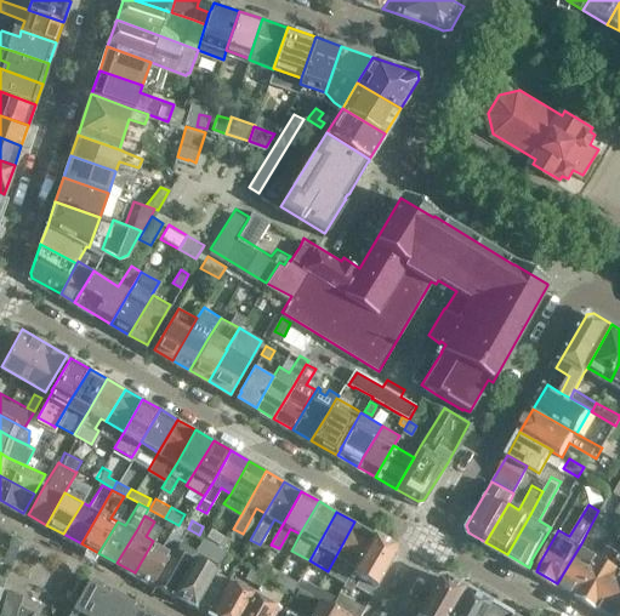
[(354,522),(328,571),(345,582),(373,532),(354,522)]
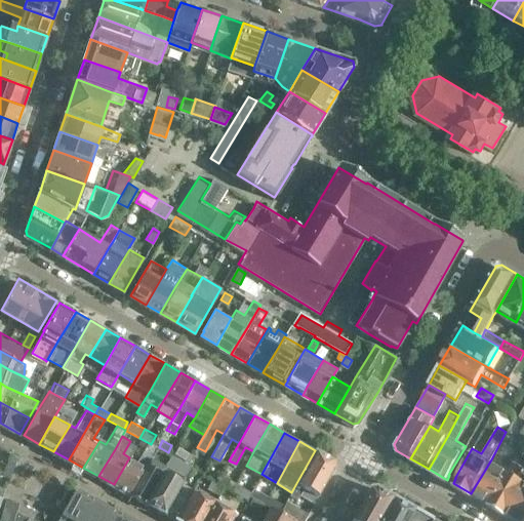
[(189,463),(194,453),(180,446),(175,455),(189,463)]
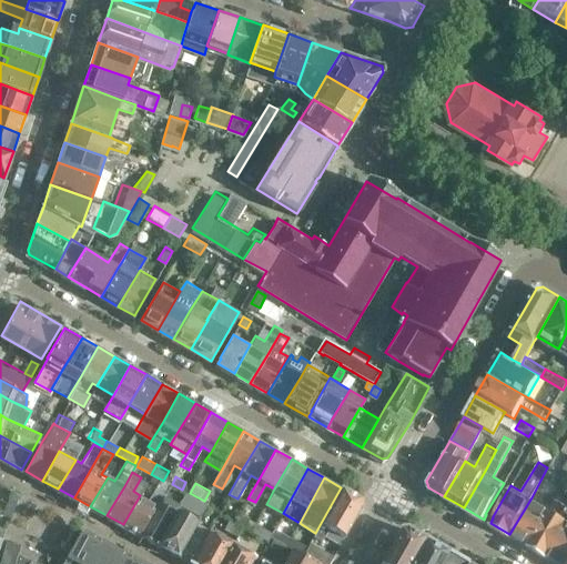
[(7,499),(16,502),(20,491),(11,487),(7,499)]
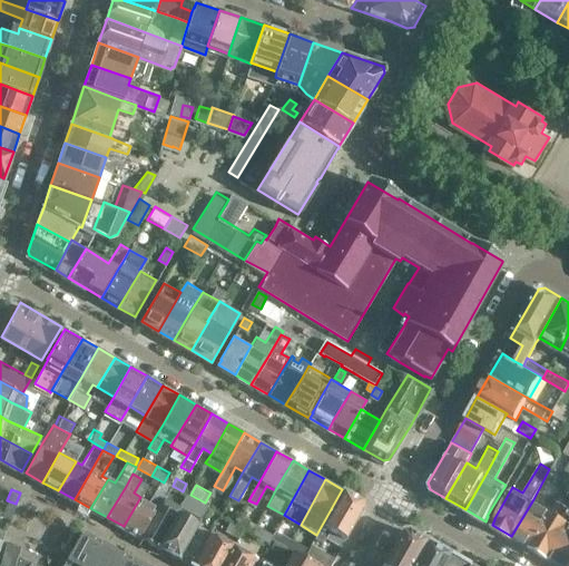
[(362,500),(342,489),(316,535),(315,536),(324,539),(327,534),(341,543),(344,537),(345,537),(361,511),(363,507),(362,500)]
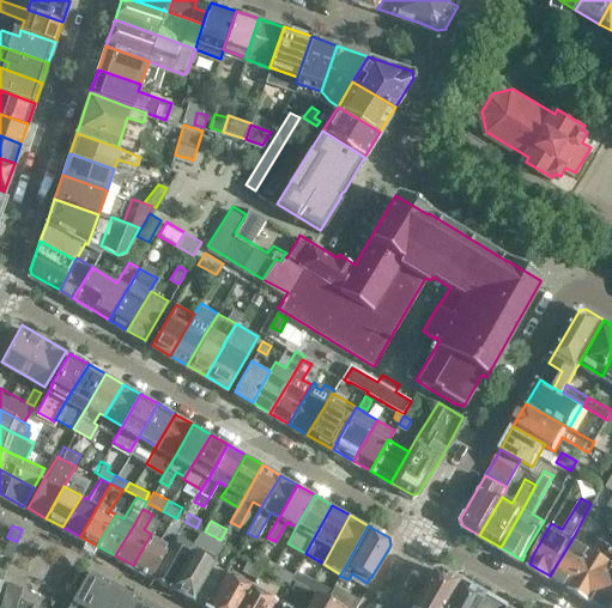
[(151,534),(133,565),(151,576),(169,543),(174,534),(165,529),(159,539),(151,534)]
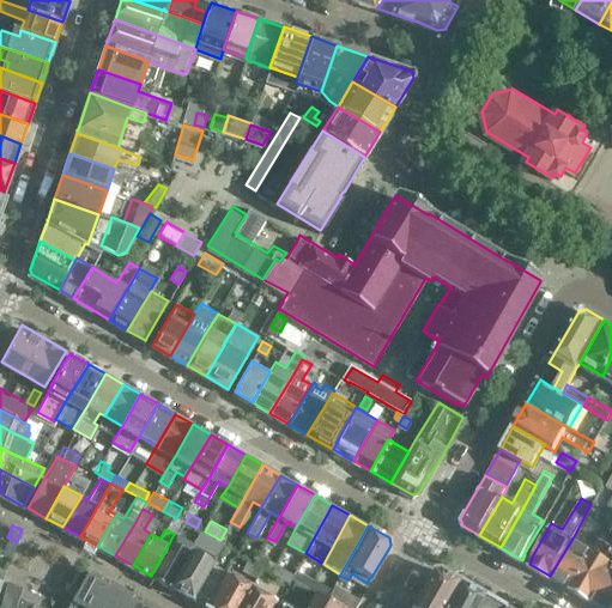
[(203,530),(197,541),(210,547),(214,537),(203,530)]
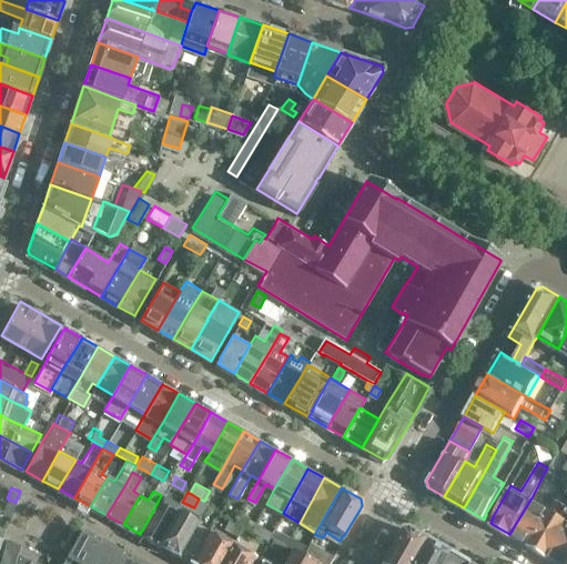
[(566,497),(558,493),(549,507),(528,544),(528,545),(548,557),(548,556),(562,563),(566,563),(566,517),(560,515),(566,503),(566,497)]
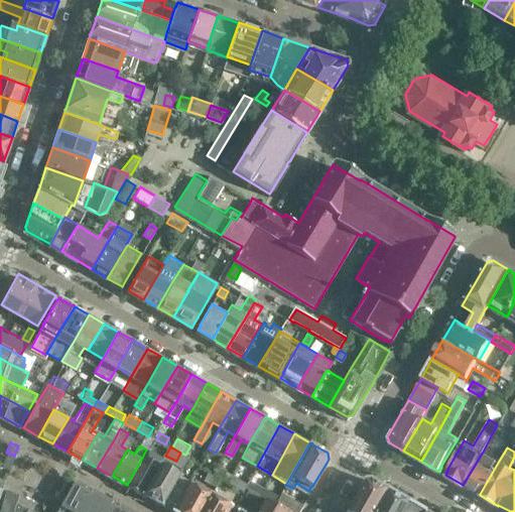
[(483,452),(463,485),(464,486),(464,485),(480,494),(499,461),(483,452)]
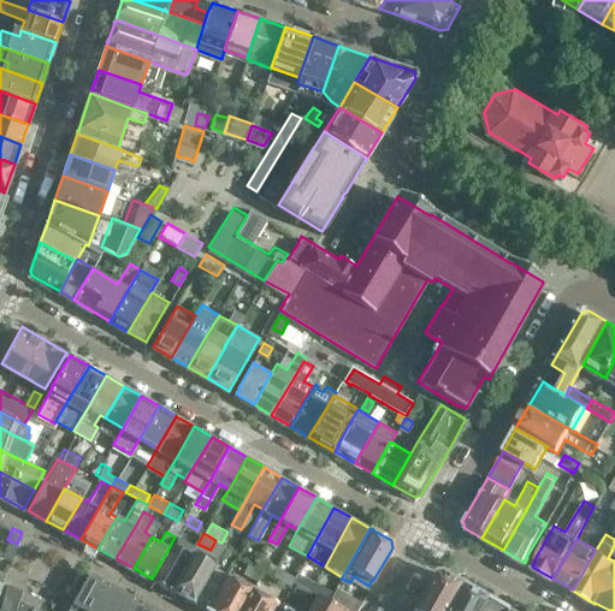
[(12,558),(17,544),(7,540),(3,555),(12,558)]
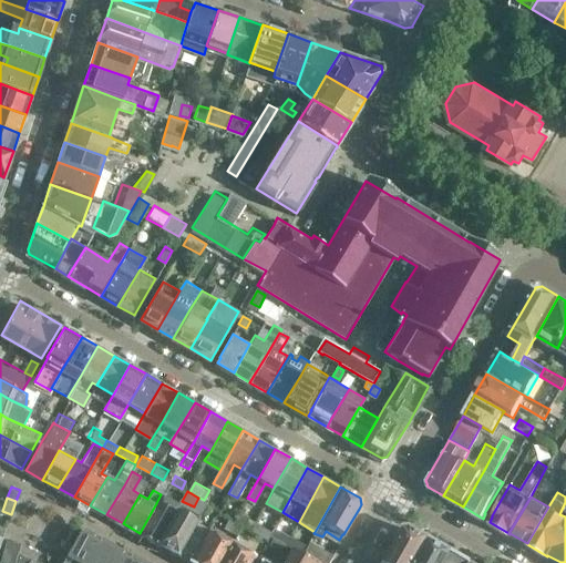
[(156,503),(140,533),(156,542),(176,509),(160,499),(156,503)]
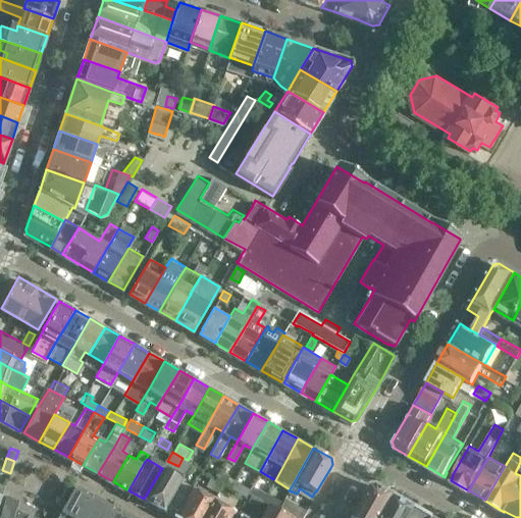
[(162,467),(162,468),(144,499),(164,510),(183,478),(162,467)]
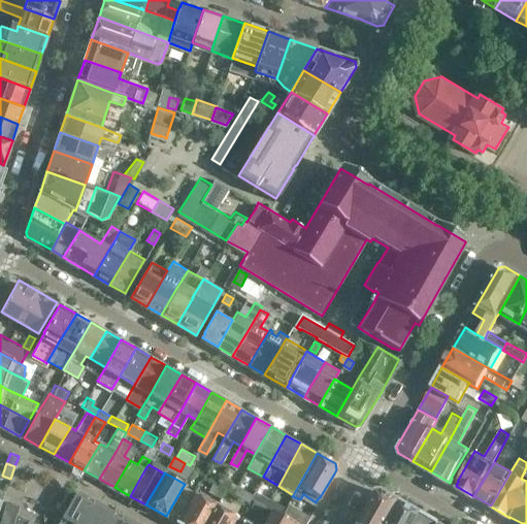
[(237,484),(223,477),(218,484),(233,492),(237,484)]
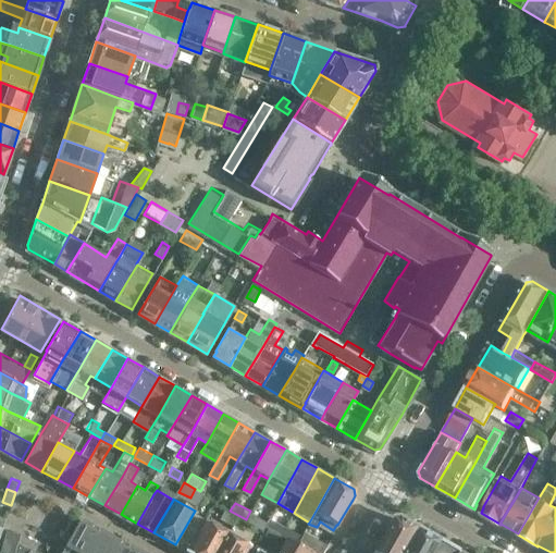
[(233,521),(236,516),(225,508),(222,515),(233,521)]
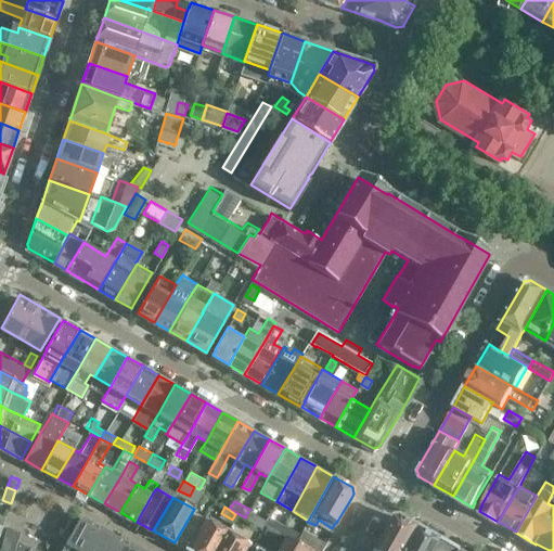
[(194,509),(175,542),(187,549),(205,515),(194,509)]
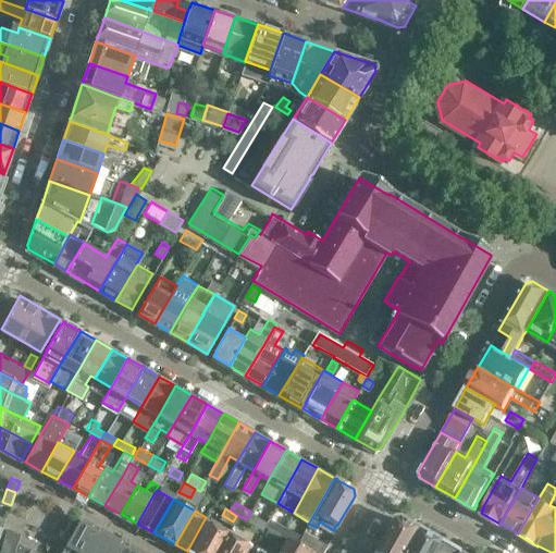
[(266,519),(251,512),(247,519),(261,528),(266,519)]
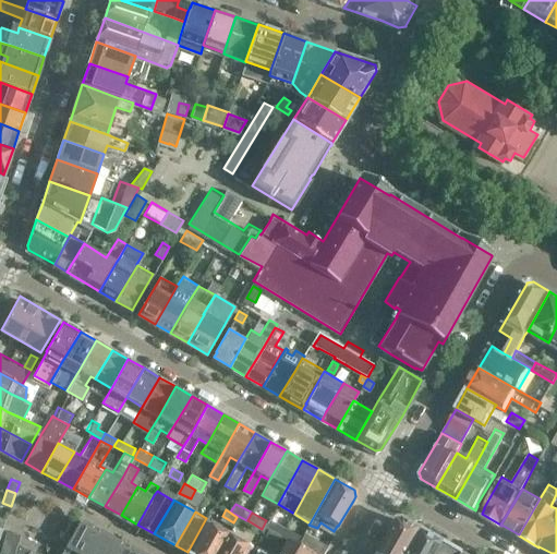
[(285,525),(270,517),(265,526),(280,533),(285,525)]
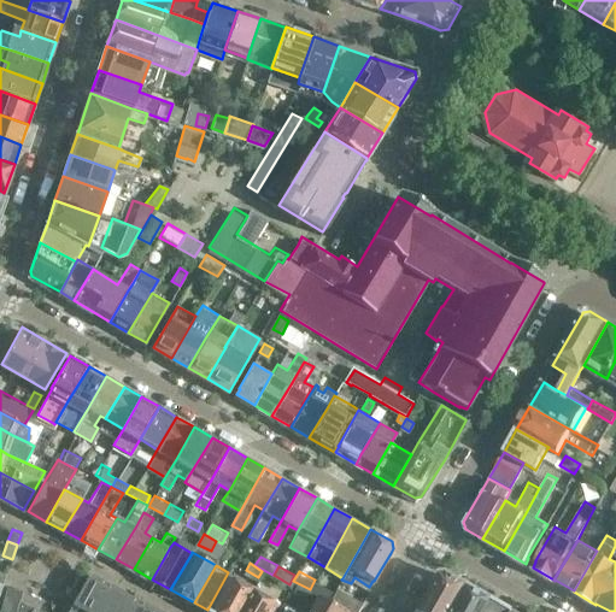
[(415,610),(418,611),(417,611),(446,611),(463,583),(443,571),(435,572),(433,576),(423,593),(415,610)]
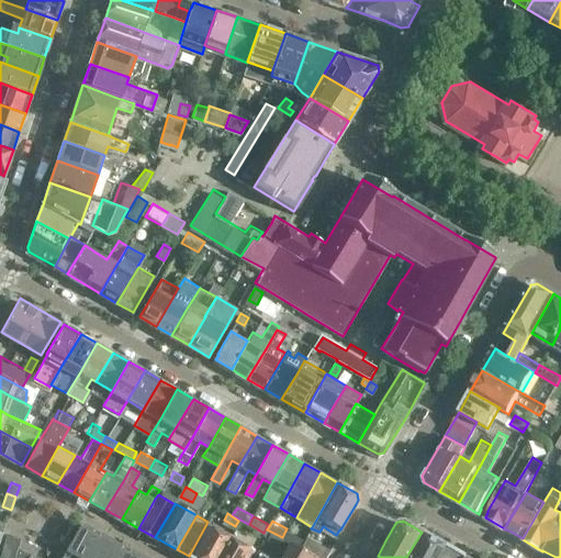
[(80,557),(97,531),(81,522),(60,557),(80,557)]
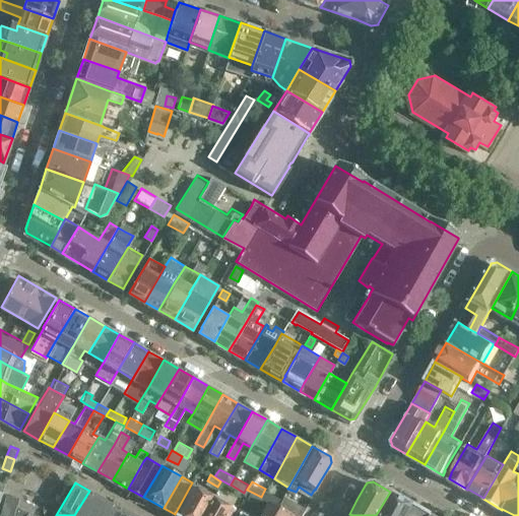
[(192,482),(175,514),(178,515),(200,515),(213,495),(192,482)]
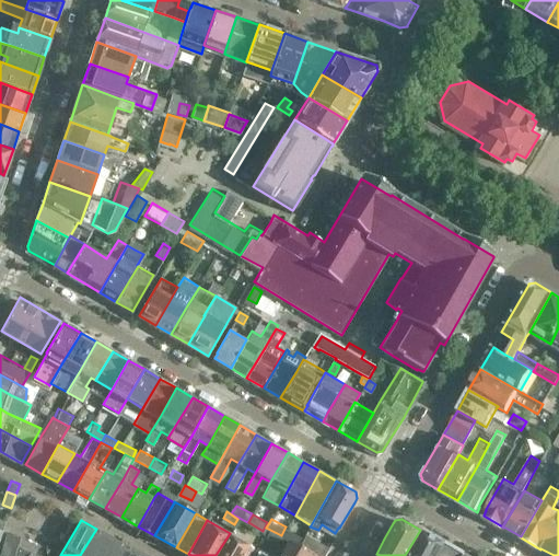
[(304,536),(286,526),(281,535),(288,540),(299,545),(304,536)]
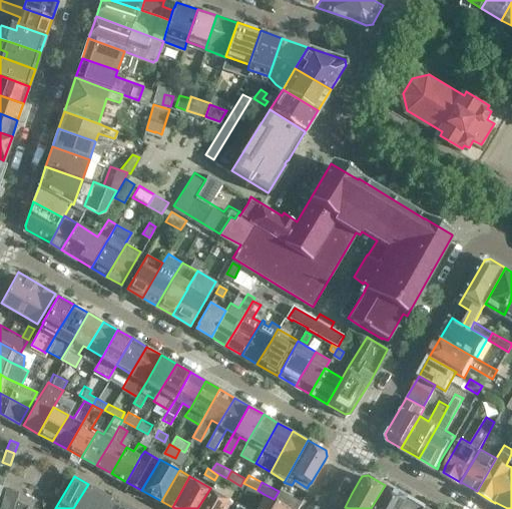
[(88,484),(73,508),(91,508),(102,491),(88,484)]
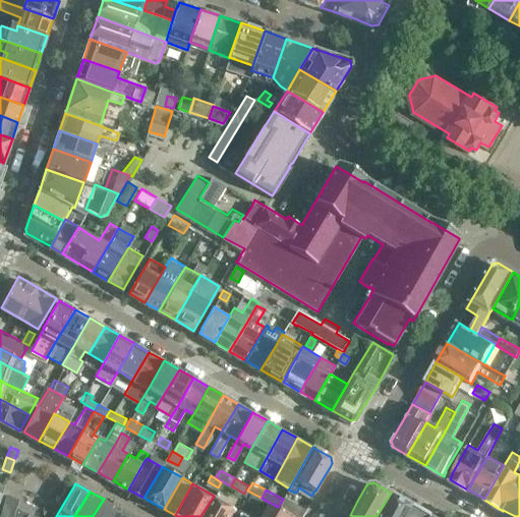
[(251,493),(247,499),(260,505),(263,500),(251,493)]
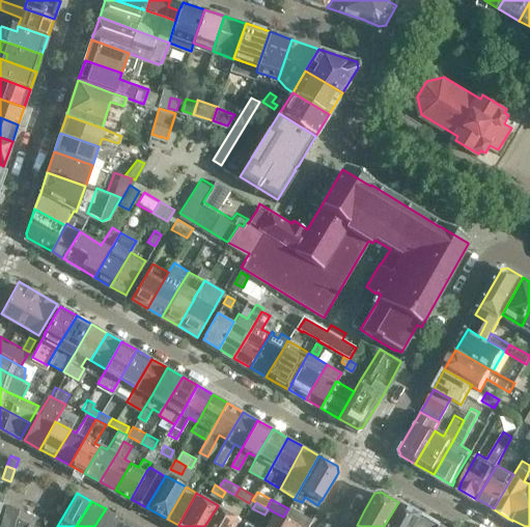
[(398,502),(384,526),(412,526),(420,515),(398,502)]
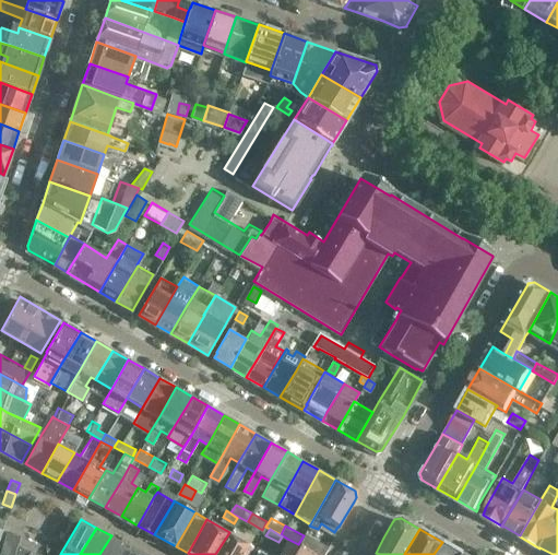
[(14,554),(20,534),(6,531),(0,553),(0,554),(3,554),(14,554)]
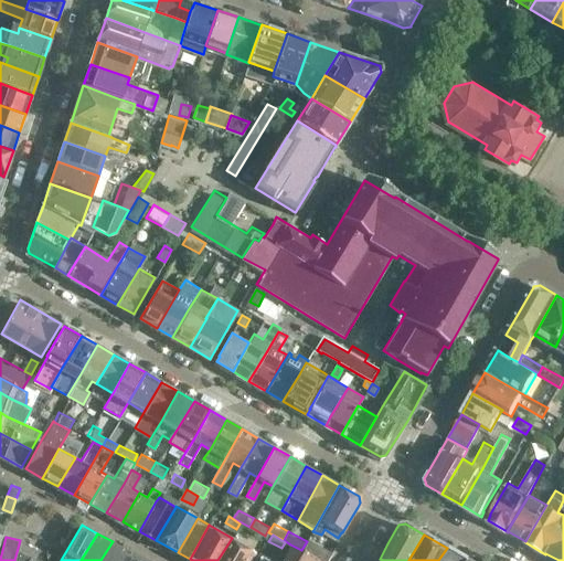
[(232,538),(217,560),(249,560),(256,551),(232,538)]
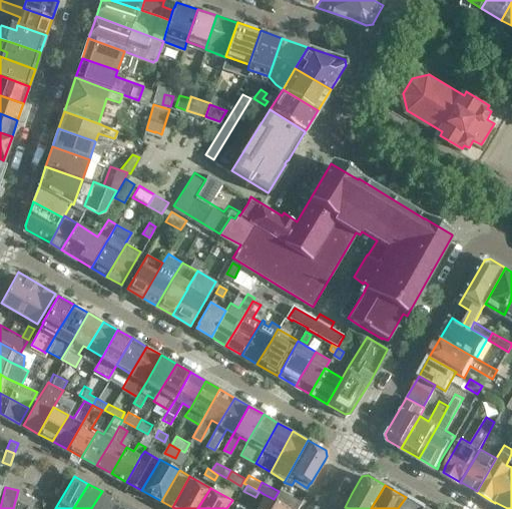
[(279,491),(274,499),(292,508),(296,508),(302,499),(280,488),(279,491)]
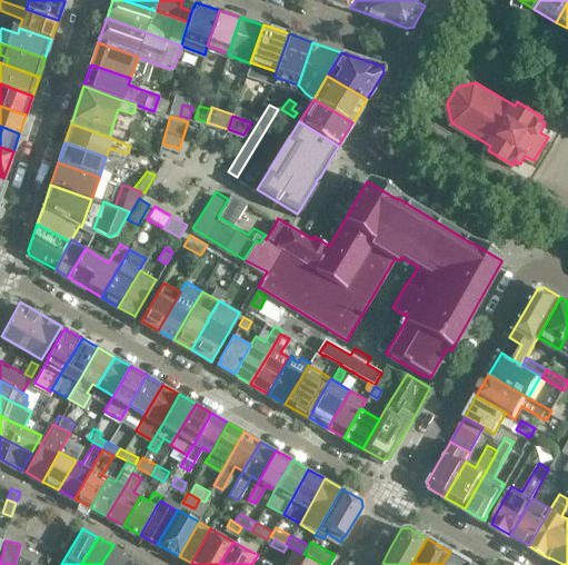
[(113,545),(101,564),(121,564),(128,554),(113,545)]
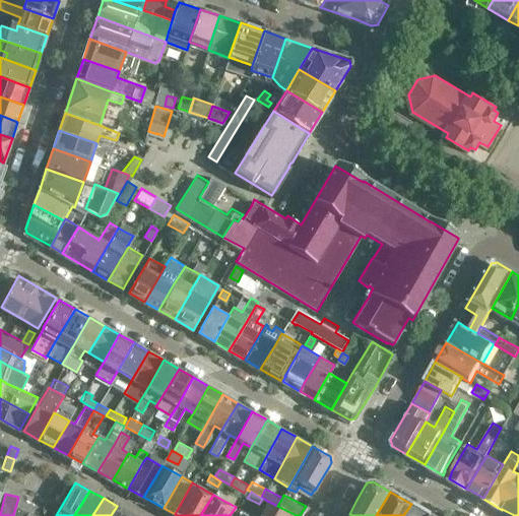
[(267,501),(258,515),(296,515),(277,506),(267,501)]
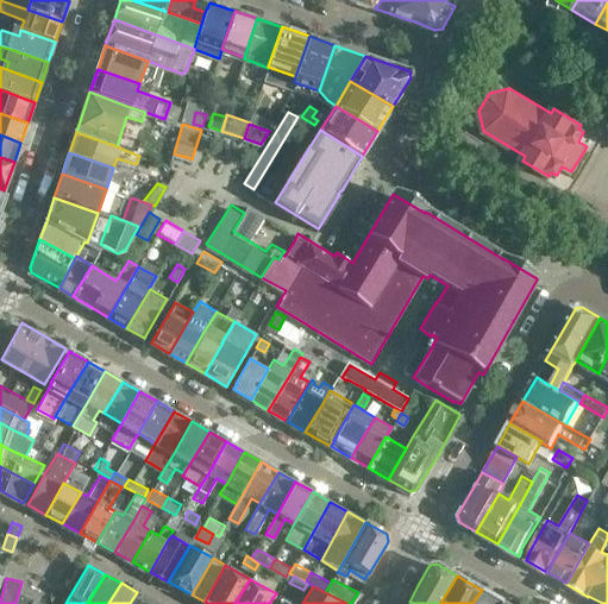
[(29,603),(33,598),(20,590),(16,603),(29,603)]
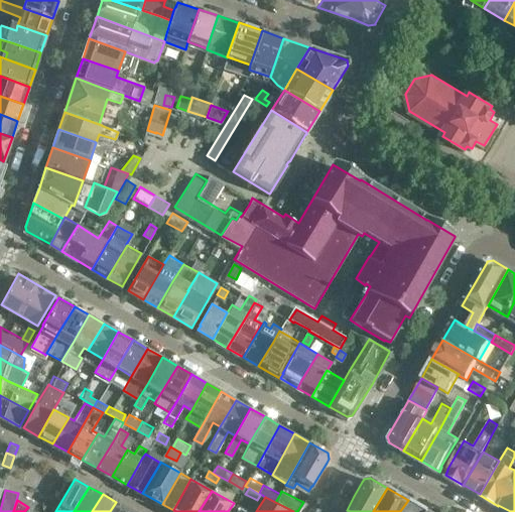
[(408,500),(400,511),(423,511),(425,509),(408,500)]
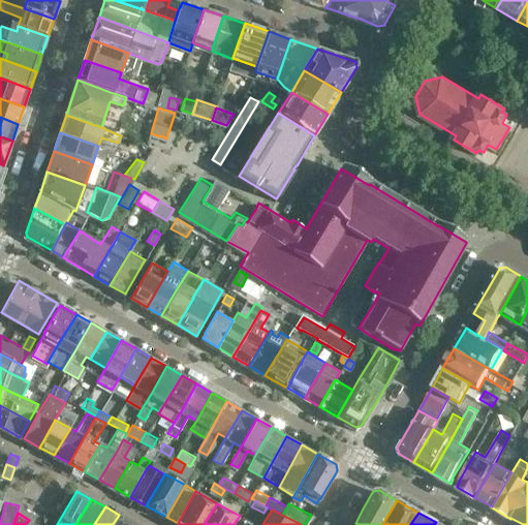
[(119,515),(113,524),(131,524),(133,522),(119,515)]
